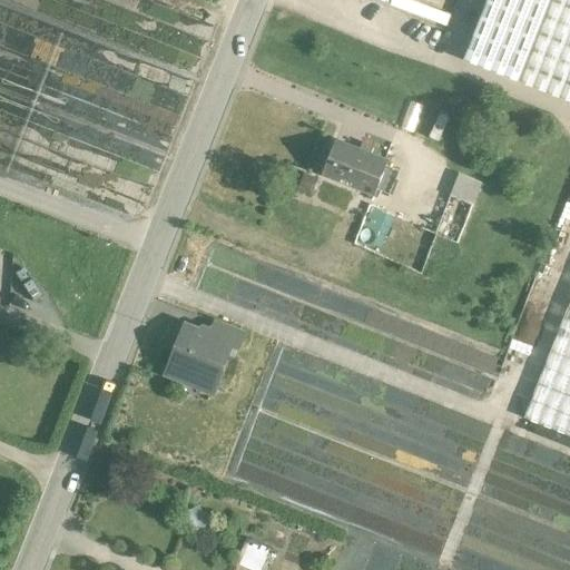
[(569,0),(488,0),(464,60),(569,101),(569,303),(524,419),(569,436),(569,0)]
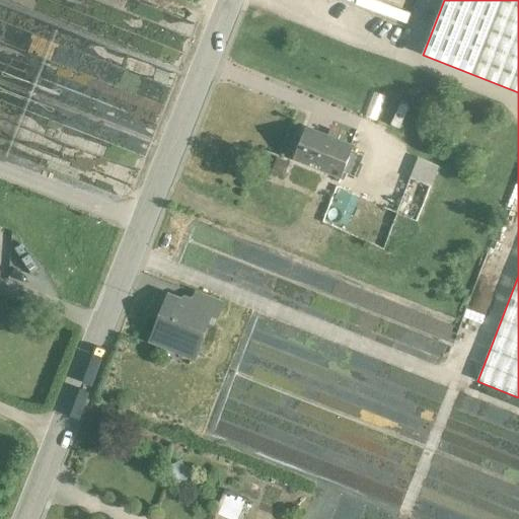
[(328,139),(307,130),(295,161),(316,169),(328,139)]
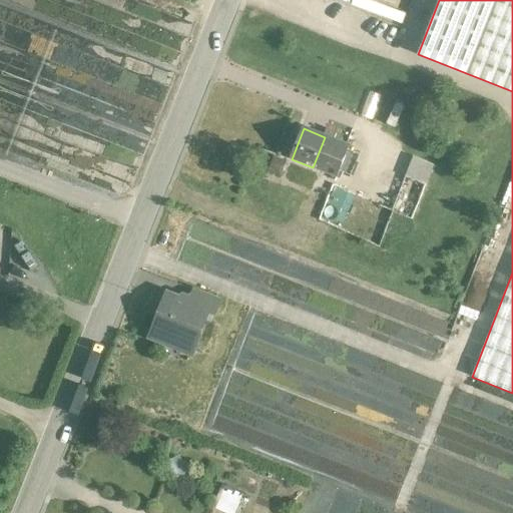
[(351,147),(325,137),(313,167),(339,178),(351,147)]
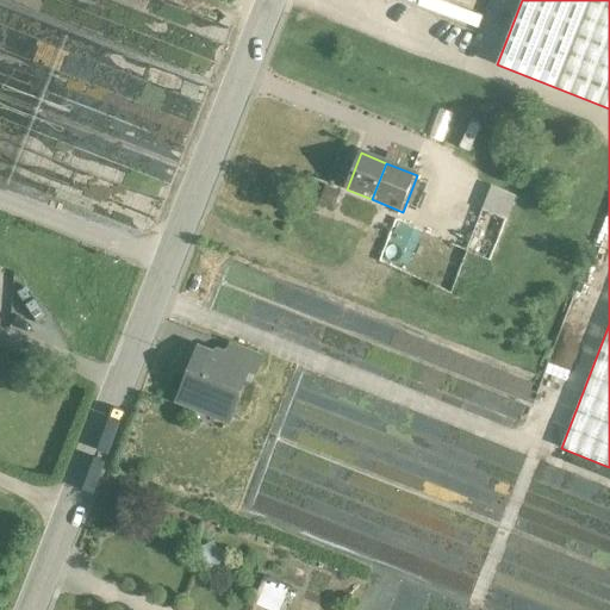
[(495,187),(485,211),(506,219),(516,197),(495,187)]
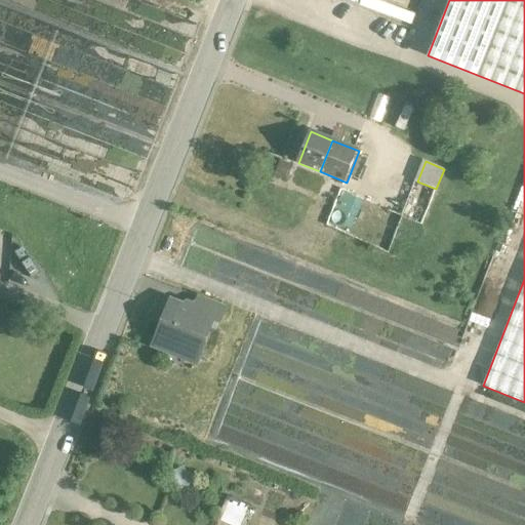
[(0,252),(9,229),(0,225),(0,252)]
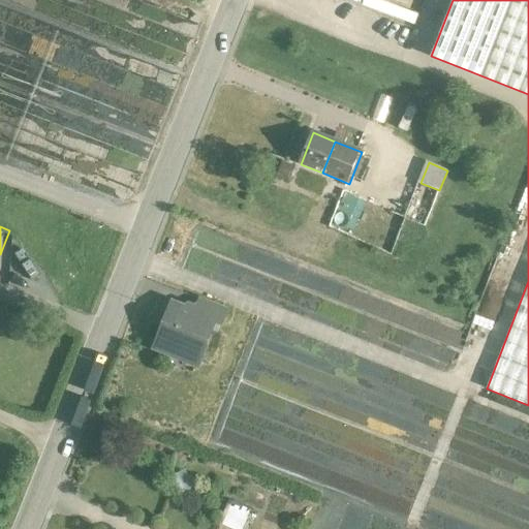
[(227,310),(200,299),(195,313),(211,319),(210,320),(221,325),(227,310)]
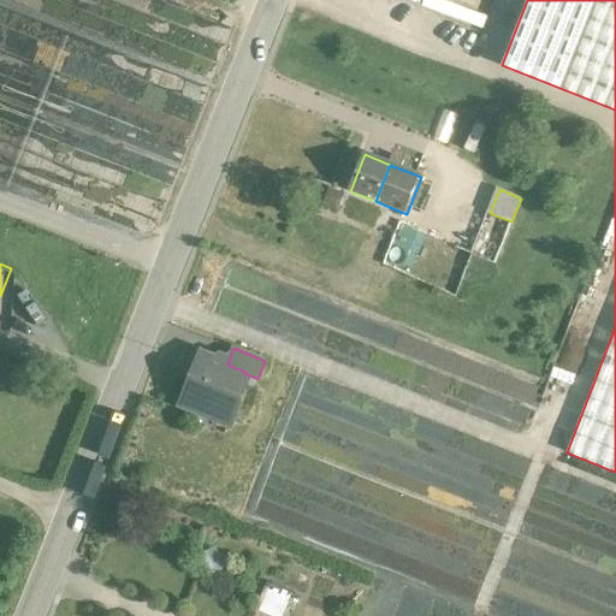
[(227,365),(203,355),(195,375),(191,374),(179,404),(199,412),(201,404),(234,418),(243,395),(237,392),(244,373),(246,372),(227,365)]
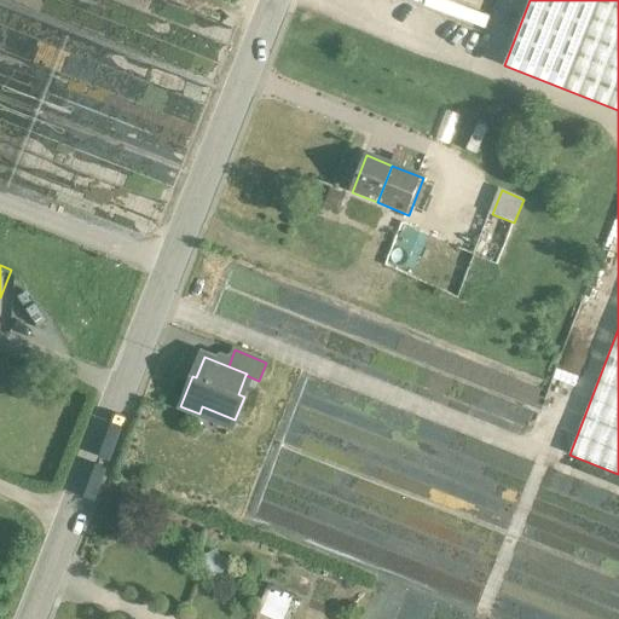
[(271,588),(262,613),(279,618),(284,618),(294,596),(271,588)]
